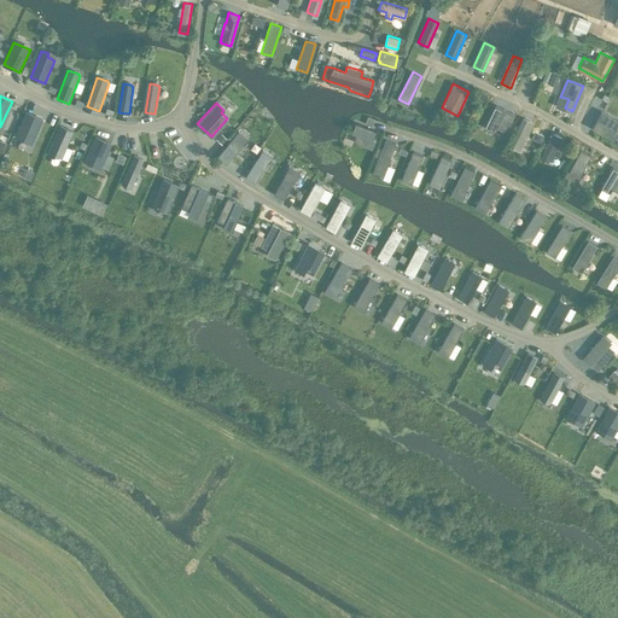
[(505,132),(513,114),(496,105),(485,128),(495,133),(497,128),(505,132)]
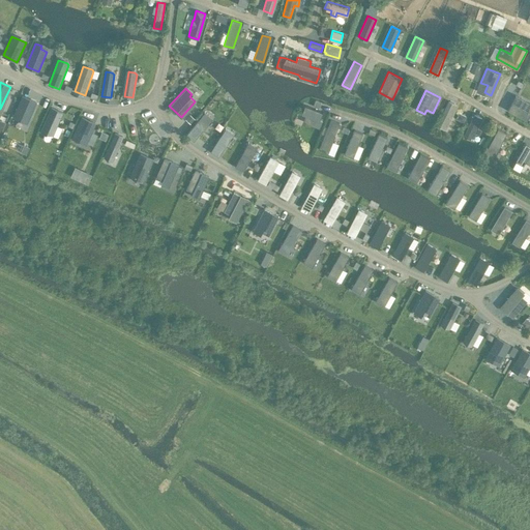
[(529,102),(516,95),(508,110),(527,120),(529,114),(529,111),(528,110),(529,105),(529,102)]
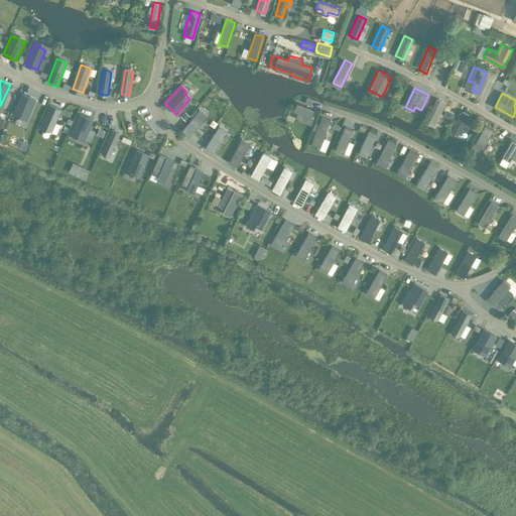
[(14,112),(13,115),(26,121),(32,108),(36,100),(22,94),(14,112)]
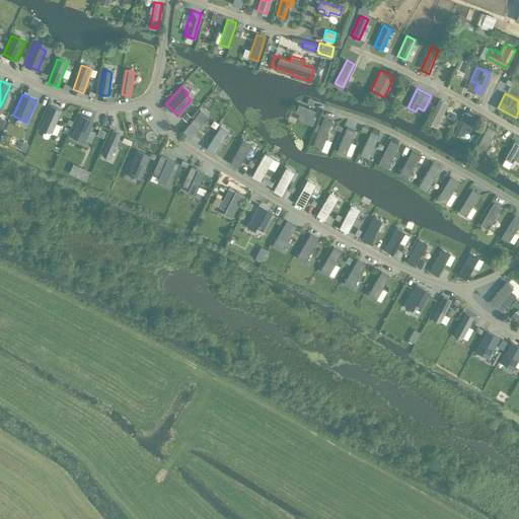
[(439,98),(428,122),(436,126),(447,102),(439,98)]
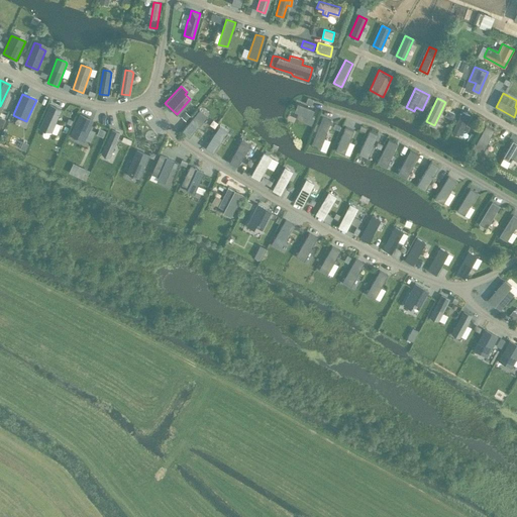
[(298,105),(295,110),(299,111),(296,117),(302,120),(302,121),(311,124),(314,117),(310,115),(313,109),(314,109),(297,102),(297,105),(298,105)]
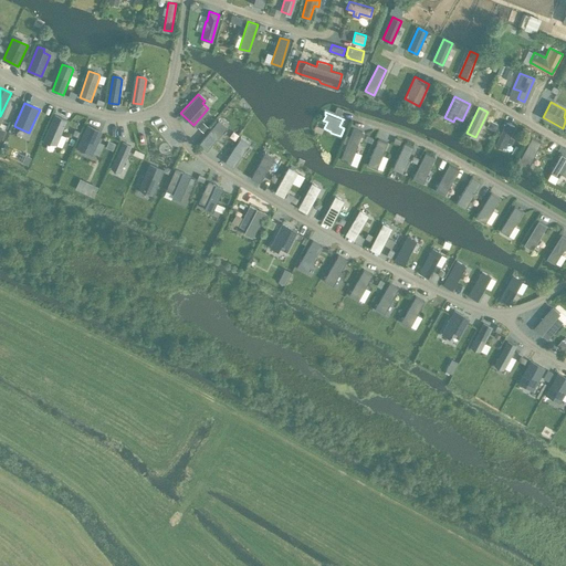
[(54,114),(44,138),(50,140),(50,138),(56,142),(66,118),(54,114)]
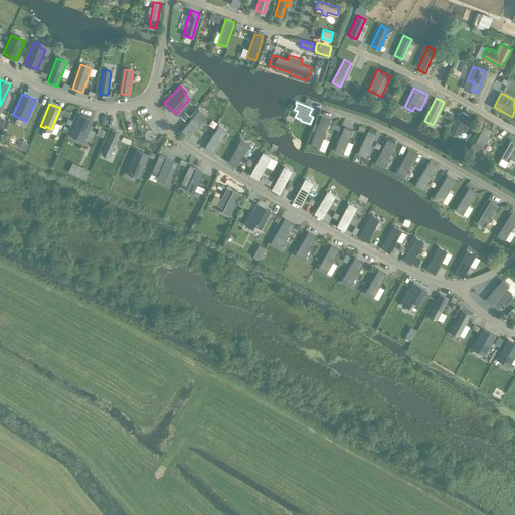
[(197,110),(181,130),(188,136),(196,126),(195,126),(204,115),(197,110)]
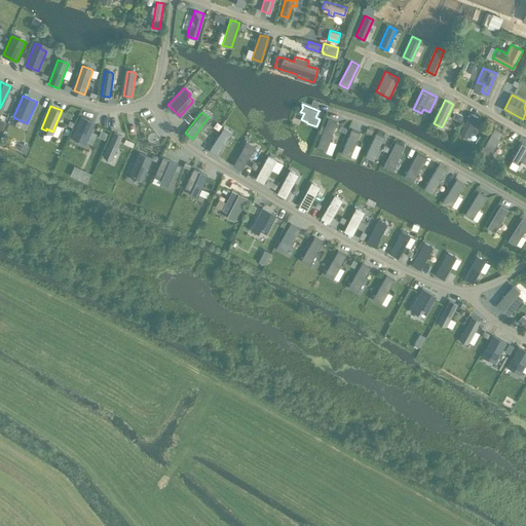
[(460,135),(467,138),(472,130),(475,133),(477,128),(474,126),(478,117),(471,113),(460,135)]
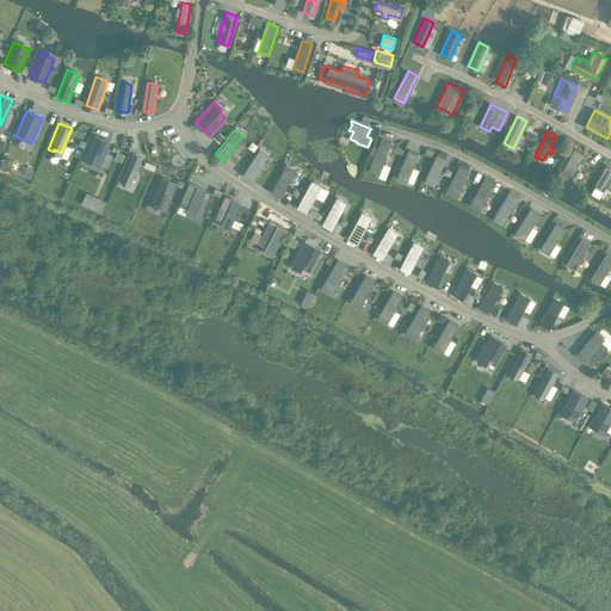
[(218,133),(215,137),(220,142),(224,137),(218,133)]
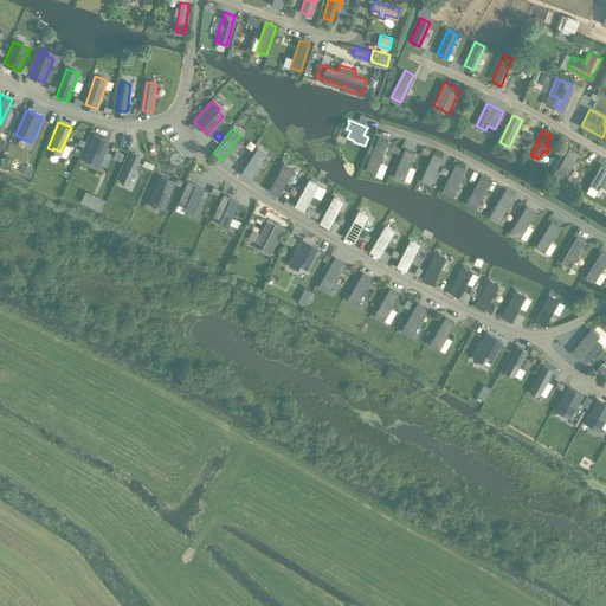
[(84,154),(82,158),(98,165),(105,148),(109,140),(94,133),(84,154)]
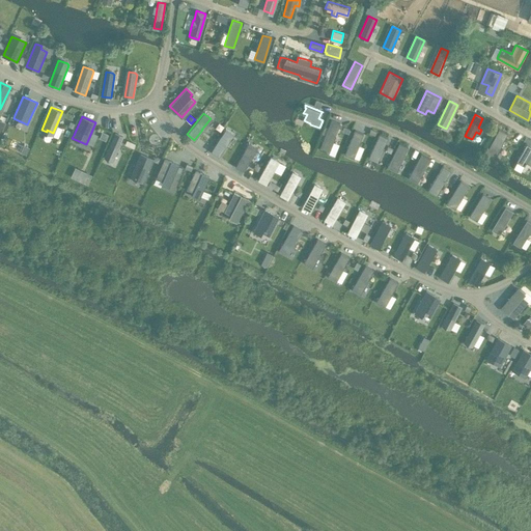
[(331,120),(320,144),(328,147),(334,134),(335,135),(339,124),(331,120)]
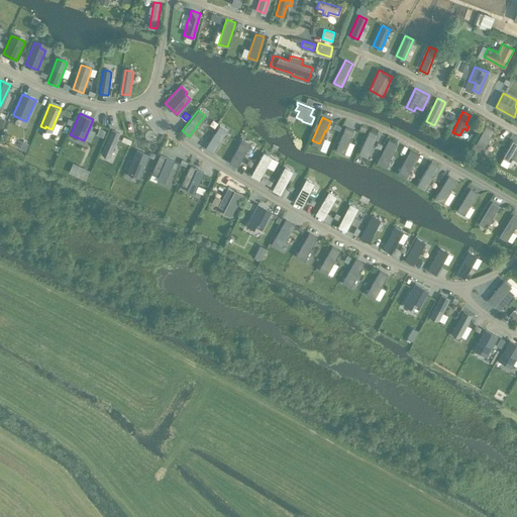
[(486,124),(474,146),(481,149),(488,137),(489,138),(494,128),(486,124)]
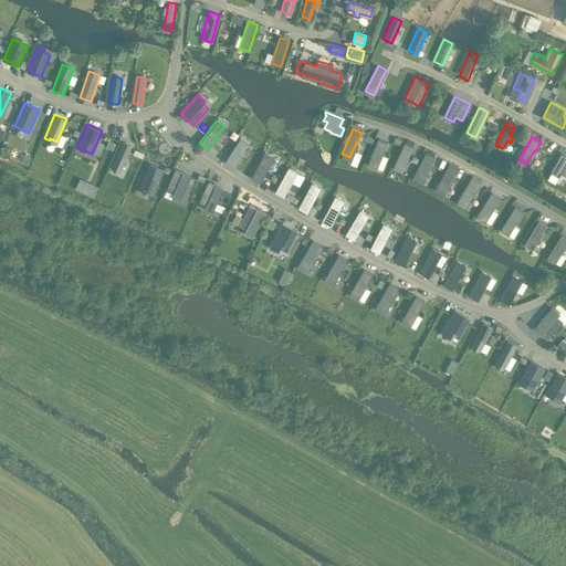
[(240,137),(224,160),(233,166),(241,155),(240,154),(248,142),(240,137)]
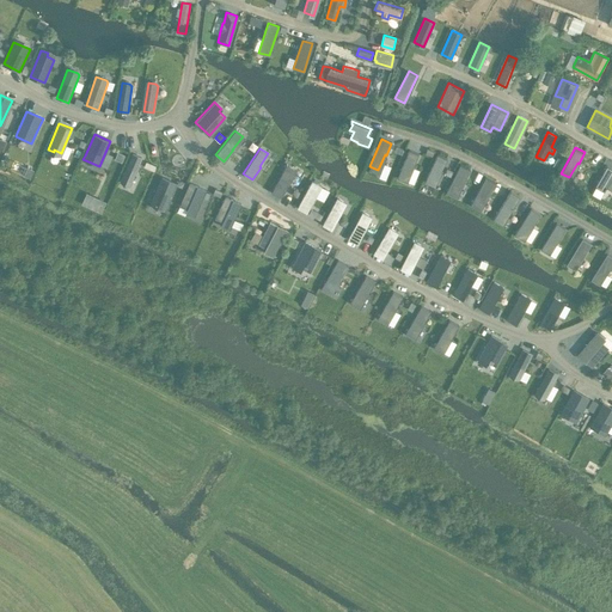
[(409,150),(397,177),(398,176),(408,181),(418,153),(409,150)]
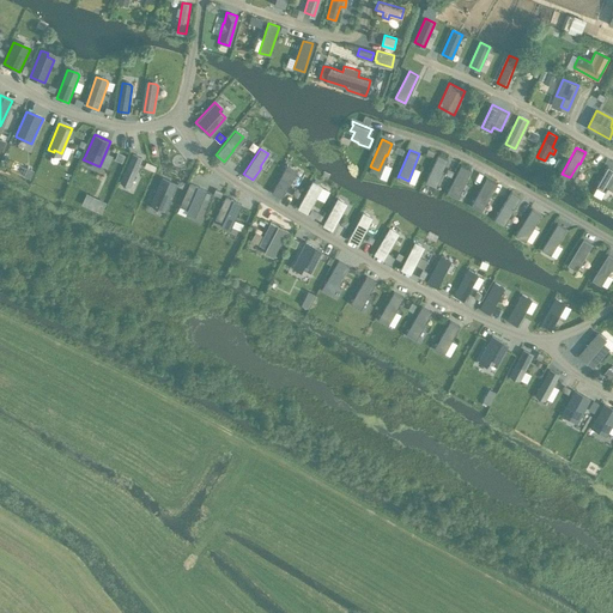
[(117,151),(115,158),(122,161),(125,155),(117,151)]
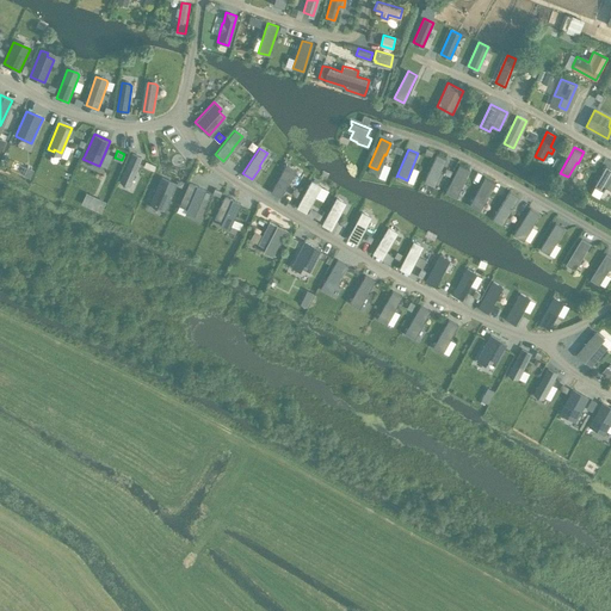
[(131,152),(119,179),(127,183),(130,180),(141,156),(131,152)]
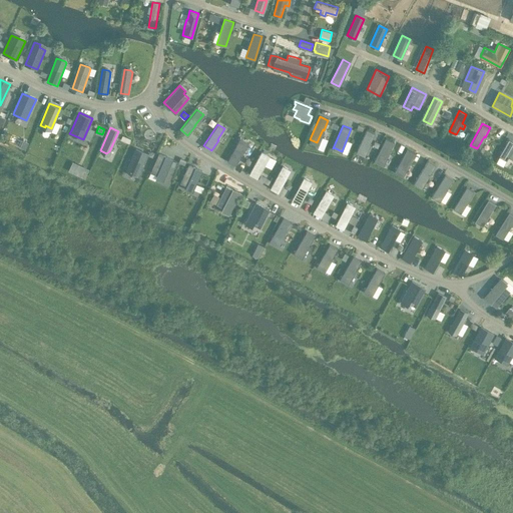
[(366,128),(356,151),(363,154),(369,141),(371,142),(375,132),(366,128)]
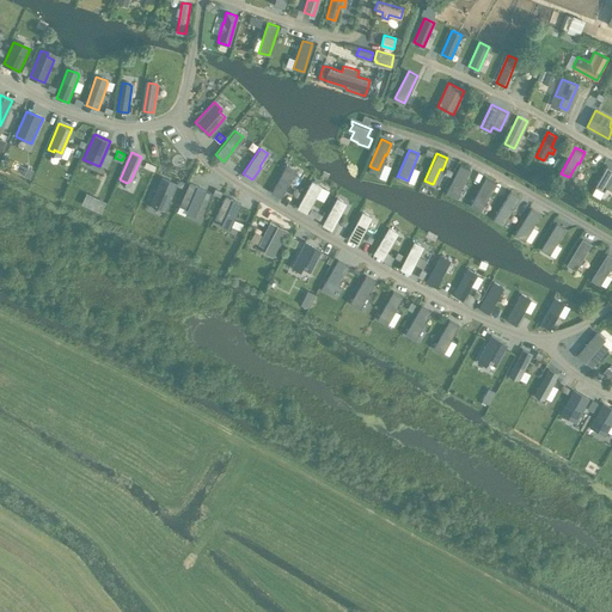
[(286,164),(271,191),(281,196),(288,183),(287,183),(294,169),(286,164)]
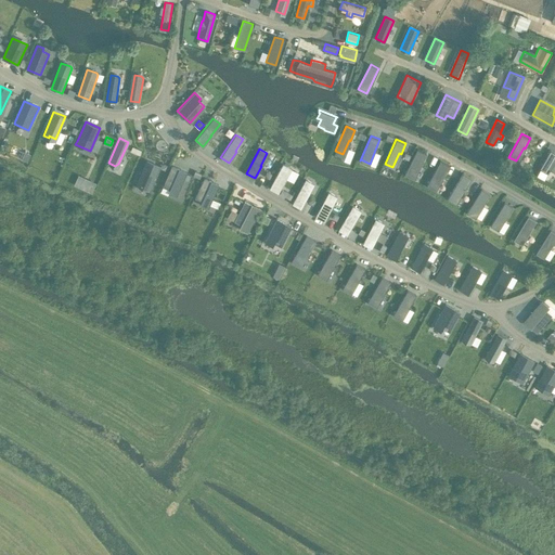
[(554,151),(551,149),(540,168),(549,172),(550,170),(554,172),(554,151)]
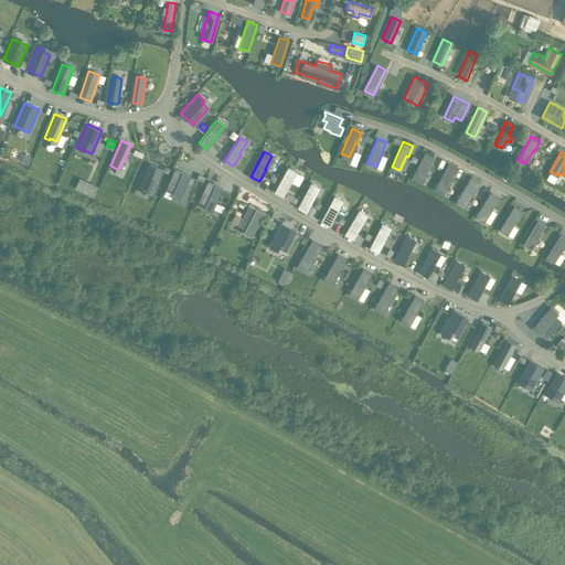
[(424,152),(413,179),(414,178),(422,181),(433,157),(424,152)]
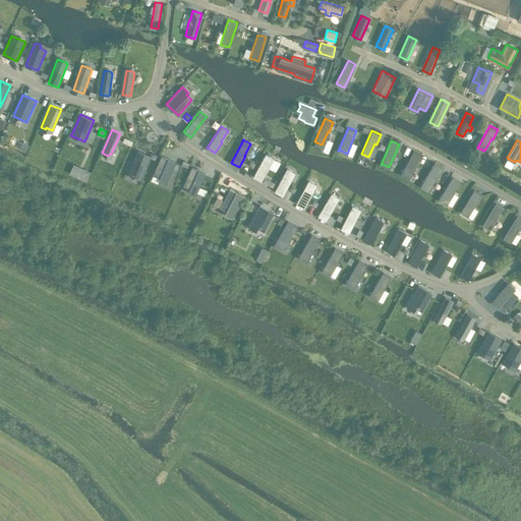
[(138,150),(129,170),(134,173),(133,175),(139,177),(150,155),(138,150)]
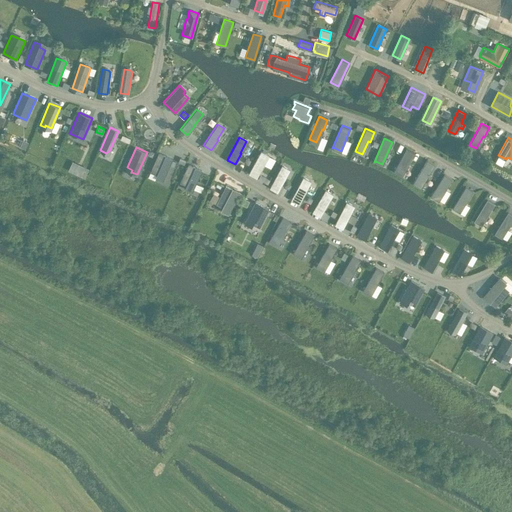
[(406,148),(394,169),(401,173),(408,161),(409,162),(414,152),(406,148)]
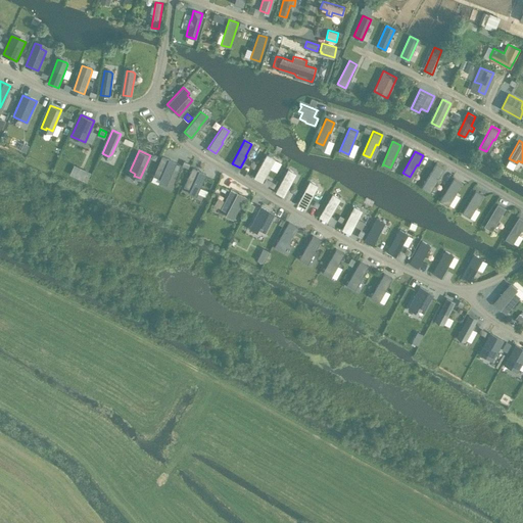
[(267,153),(253,177),(262,181),(274,158),(267,153)]
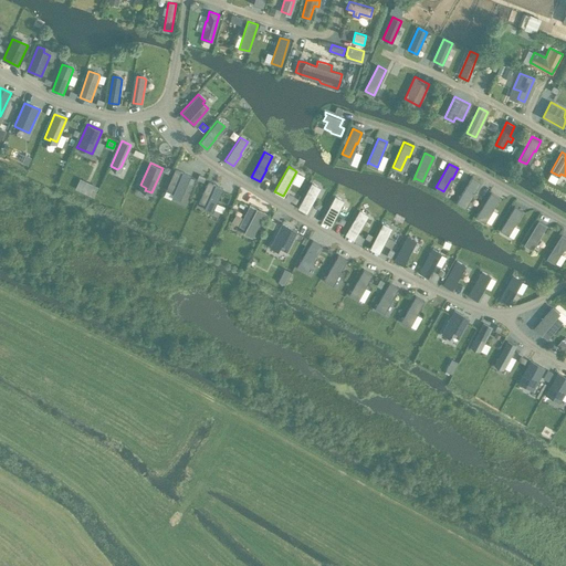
[(176,168),(167,189),(174,192),(174,194),(173,196),(180,199),(187,184),(190,176),(176,168)]
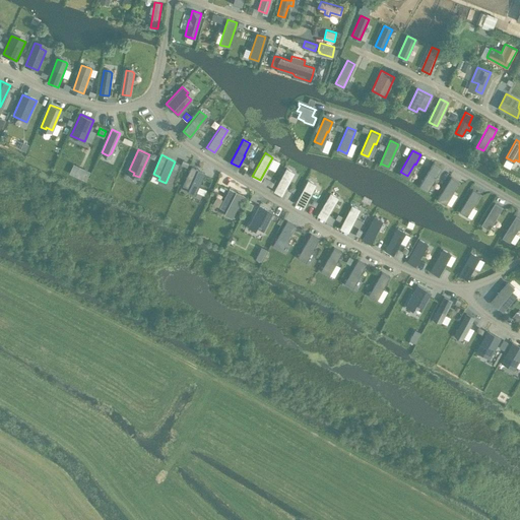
[(433,161),(419,183),(427,187),(434,175),(436,176),(442,167),(433,161)]
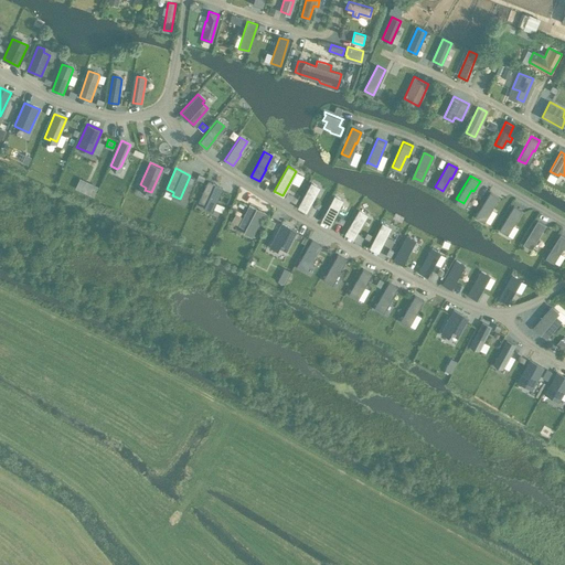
[(209,181),(200,201),(206,204),(206,205),(205,208),(212,211),(220,195),(223,188),(209,181)]
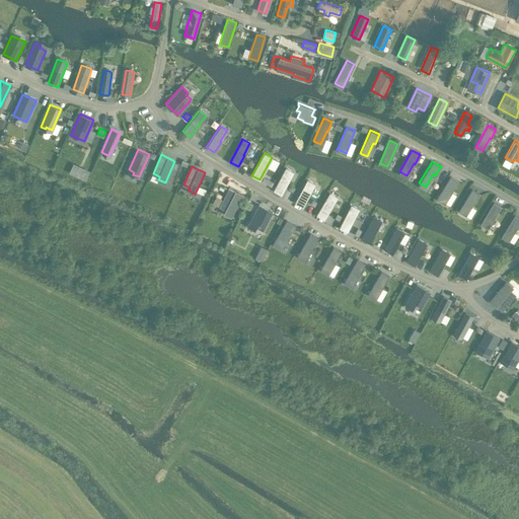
[(286,167),(274,190),(281,194),(293,171),(286,167)]
